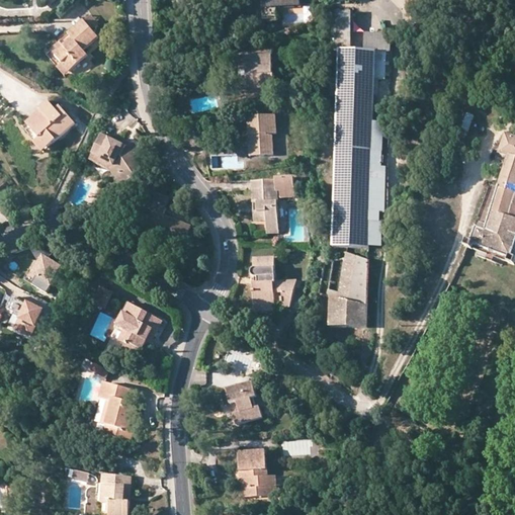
[(273,5),(260,6),(261,17),(274,16),(273,5)]
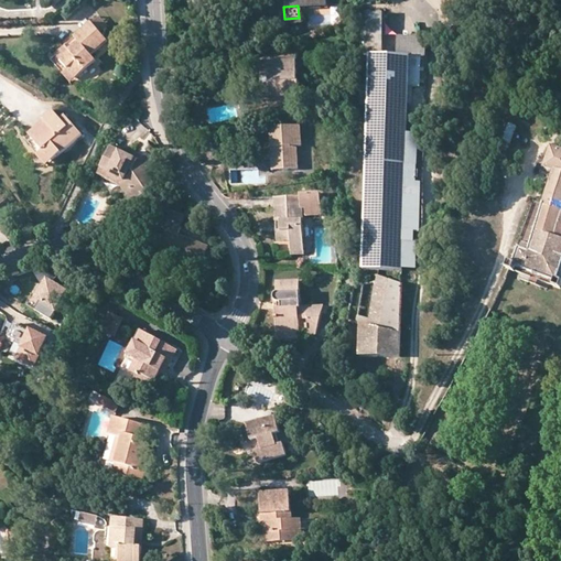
[(363,53),(369,53),(380,53),(380,12),(363,12),(363,53)]
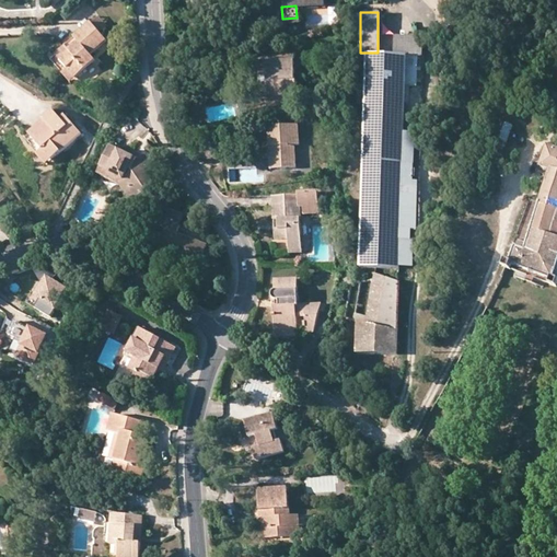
[(96,14),(90,21),(99,31),(105,25),(96,14)]
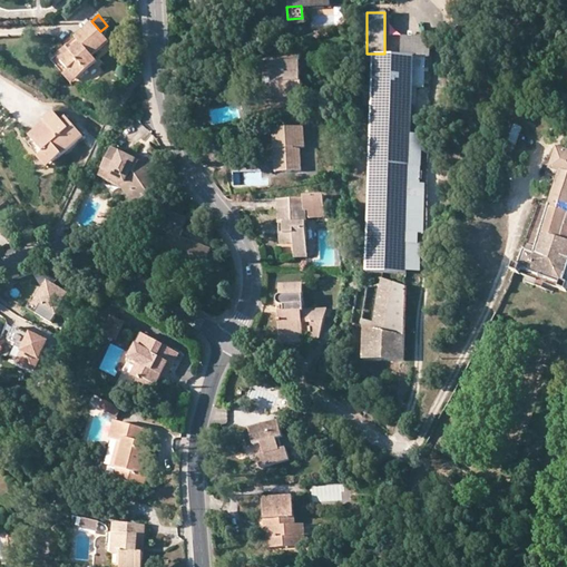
[(100,31),(91,21),(75,36),(79,40),(58,58),(55,54),(49,58),(61,71),(66,67),(75,77),(95,59),(90,54),(107,39),(100,31)]
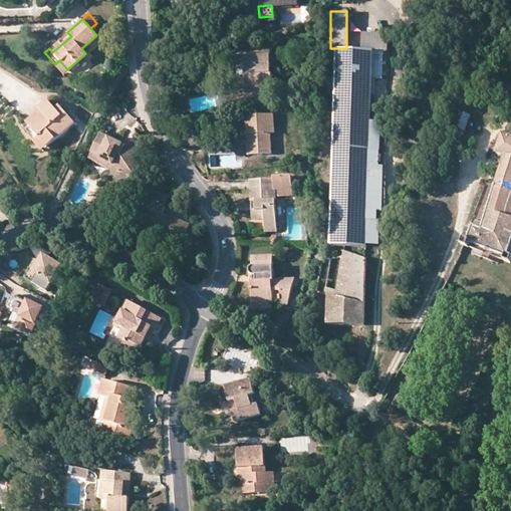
[(360,31),(360,48),(380,49),(385,49),(385,32),(360,31)]
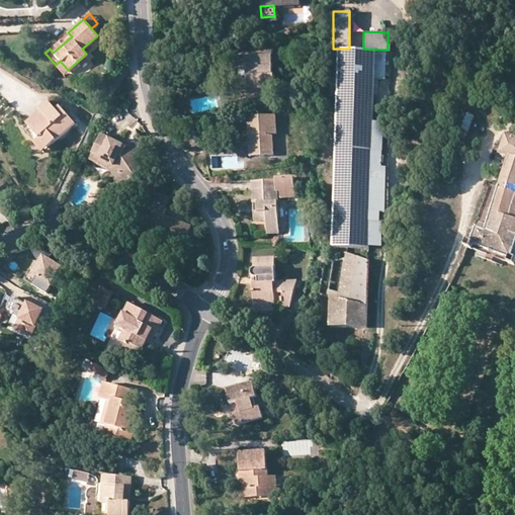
[(68,32),(50,49),(53,53),(72,36),(68,32)]
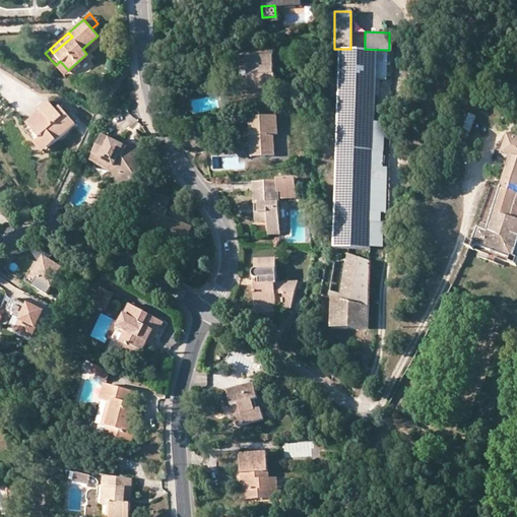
[(252,45),(253,55),(270,55),(270,45),(252,45)]
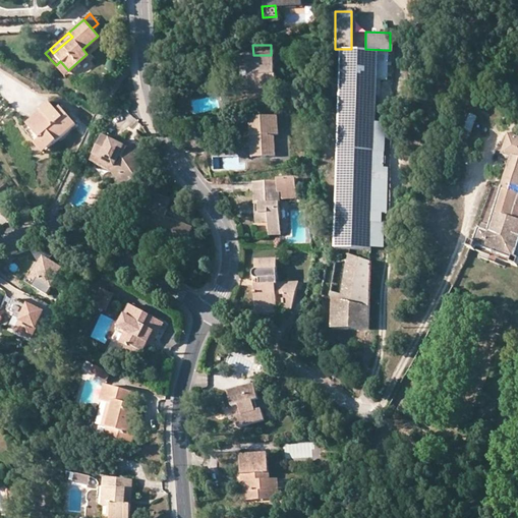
[(351,49),(341,49),(334,246),(368,248),(369,246),(373,121),(375,78),(386,78),(386,50),(365,49),(351,49)]
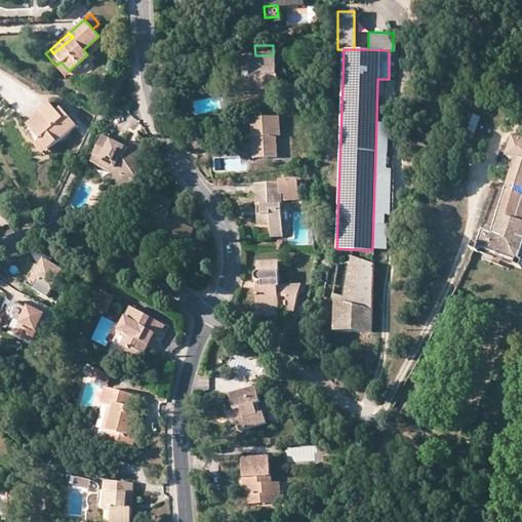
[(273,55),(255,55),(240,56),(241,67),(247,67),(248,70),(248,75),(250,75),(251,90),(276,88),(276,73),(274,74),(273,55)]
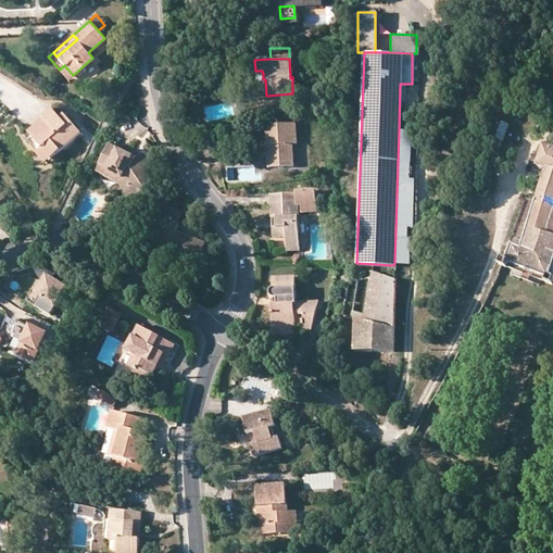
[(67,78),(73,75),(64,65),(60,70),(67,78)]
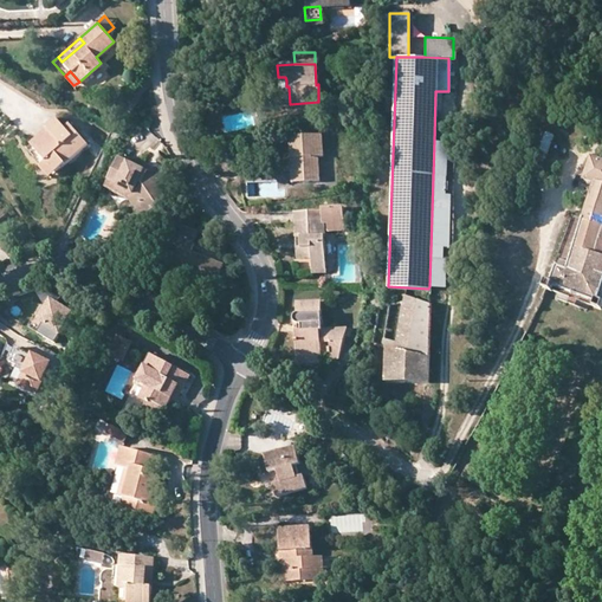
[(51,131),(33,147),(44,159),(38,163),(47,174),(85,142),(68,122),(64,125),(54,116),(45,124),(46,127),(51,131)]
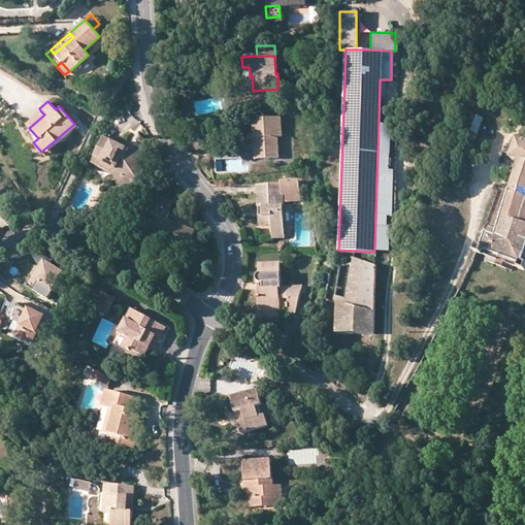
[(25,123),(29,128),(44,115),(40,110),(25,123)]
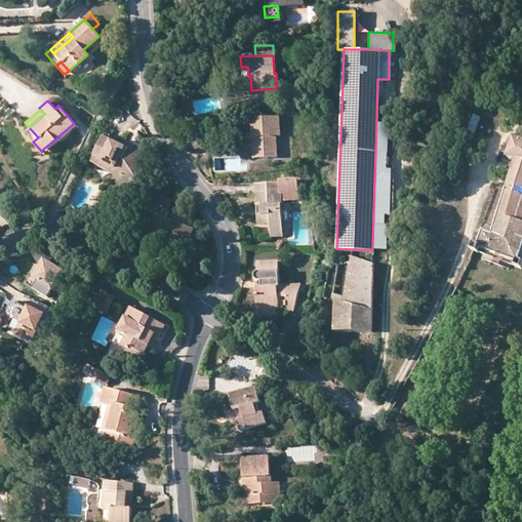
[(277,115),(249,116),(251,148),(261,148),(261,155),(275,154),(274,133),(278,133),(277,115)]
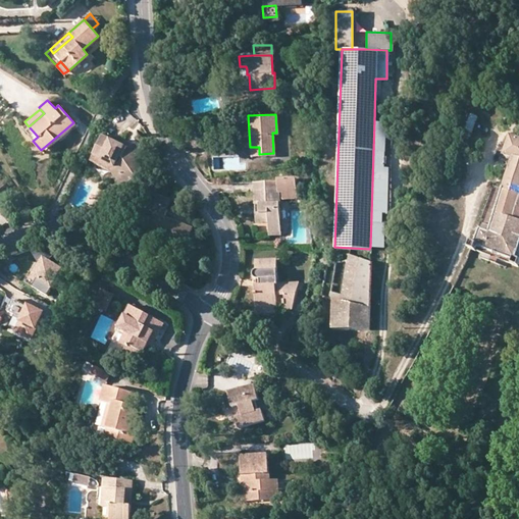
[(374,121),(370,247),(382,247),(383,221),(381,221),(381,211),(386,211),(388,167),(384,167),(386,121),(374,121)]
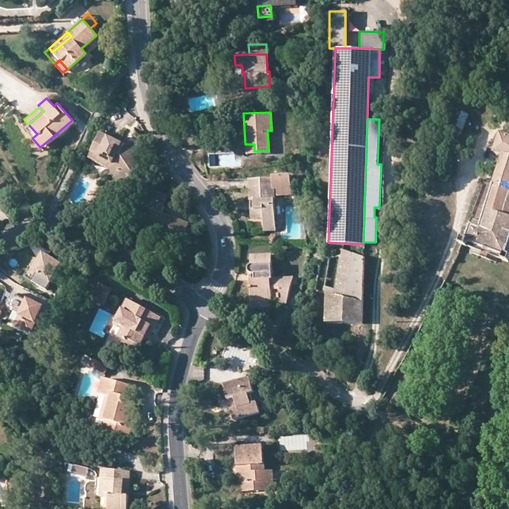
[(124,143),(118,140),(100,131),(88,156),(108,165),(119,183),(133,174),(137,164),(130,154),(138,148),(132,139),(129,140),(124,143)]
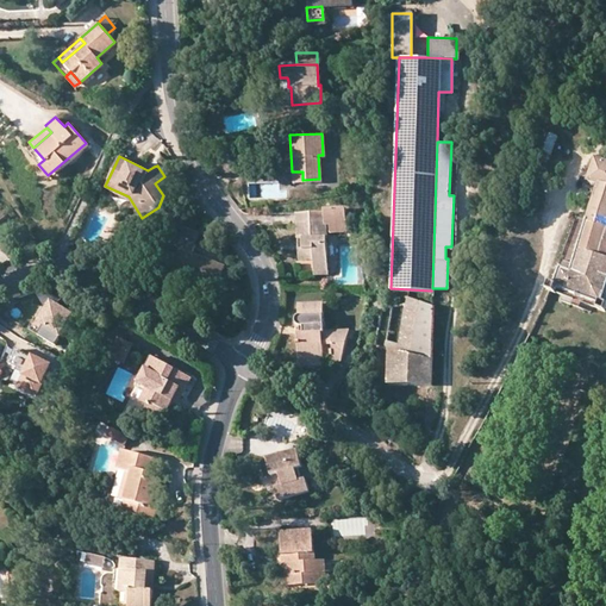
[(586,219),(574,214),(551,281),(549,281),(547,287),(604,310),(605,304),(605,162),(595,158),(587,180),(599,183),(586,219)]
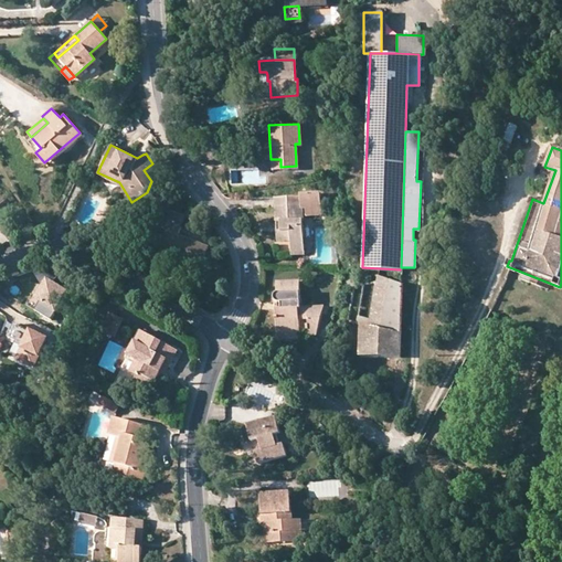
[(278,229),(274,229),(275,237),(288,237),(289,245),(301,245),(299,205),(303,205),(318,204),(318,190),(298,191),(298,194),(273,195),(274,219),(278,219),(278,229)]
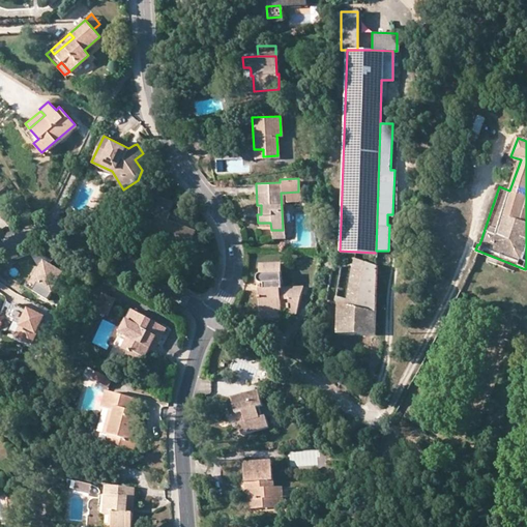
[(166,240),(172,242),(185,247),(194,229),(166,217),(173,201),(156,195),(149,211),(154,213),(144,239),(163,247),(165,243),(166,240)]
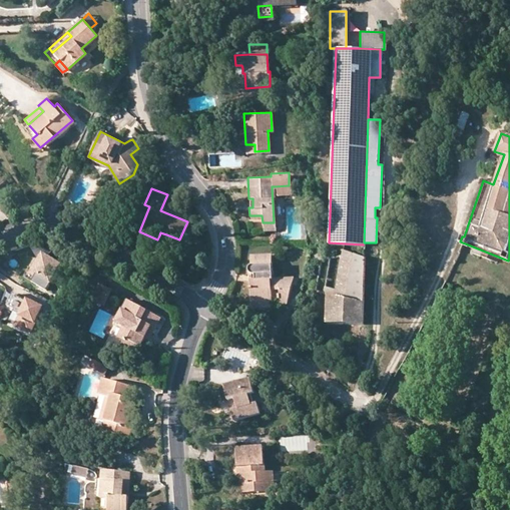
[(43,288),(62,253),(49,245),(45,253),(39,250),(29,270),(33,272),(29,280),(43,288)]
